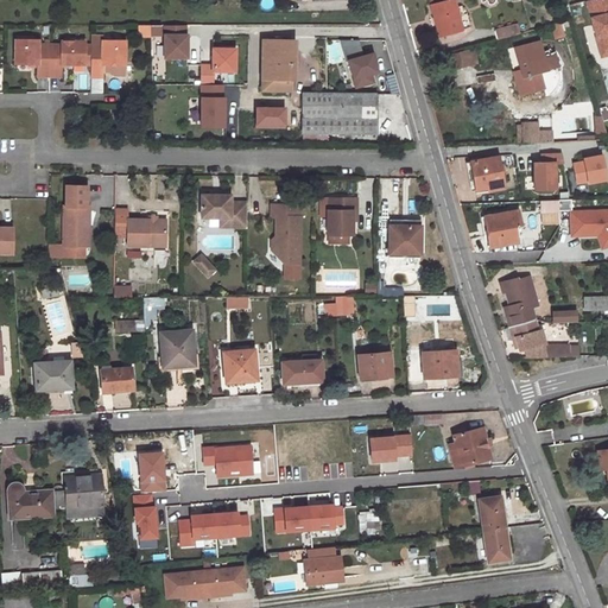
[(428,0),(439,37),(461,30),(453,0),(428,0)]
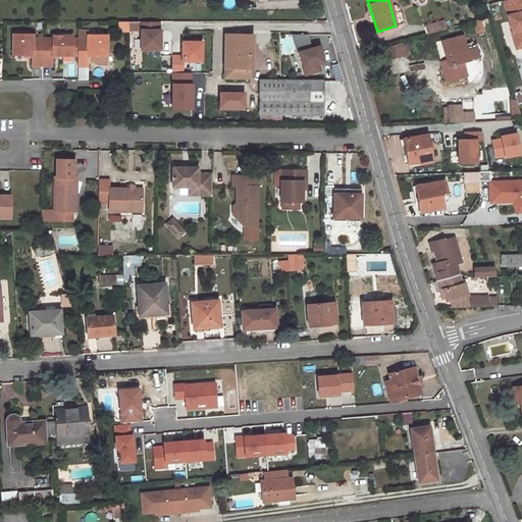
[(521,0),(508,0),(504,1),(515,43),(521,41),(521,0)]
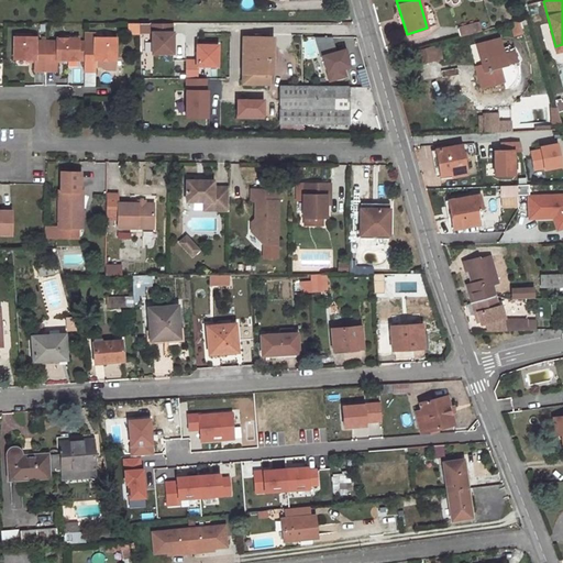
[(510,24),(514,36),(522,35),(519,22),(510,24)]
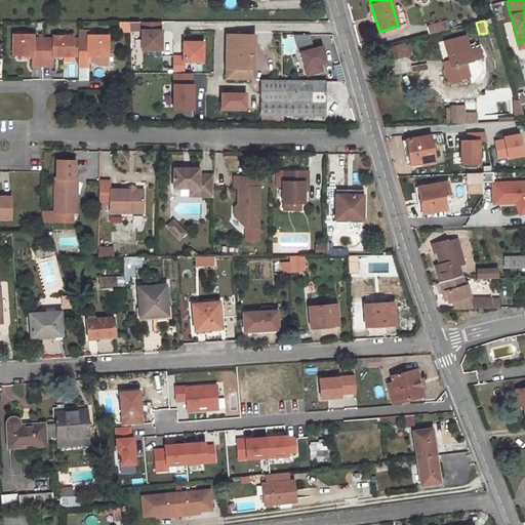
[(117,22),(117,33),(130,33),(130,22),(117,22)]
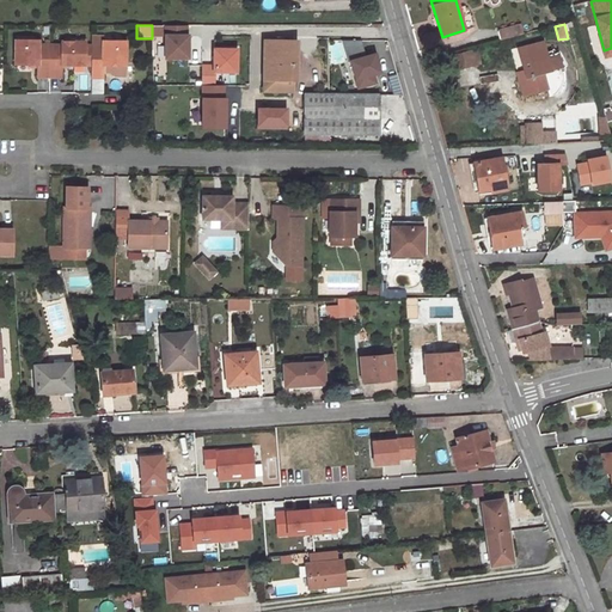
[(187,25),(165,25),(166,59),(189,59),(189,36),(187,36),(187,25)]
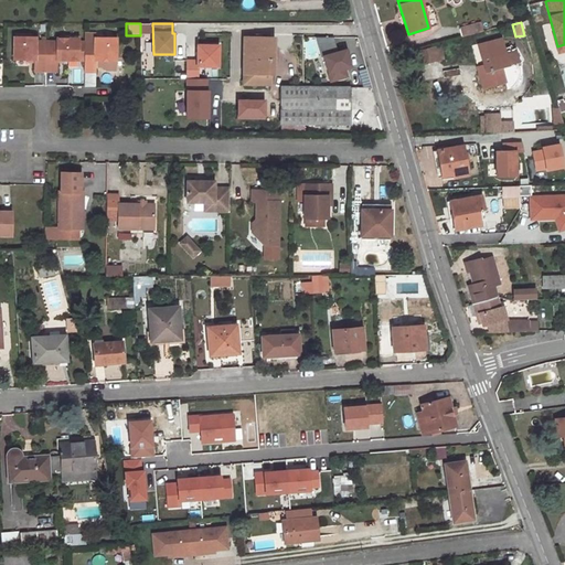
[(478,24),(460,29),(462,38),(480,33),(478,24)]
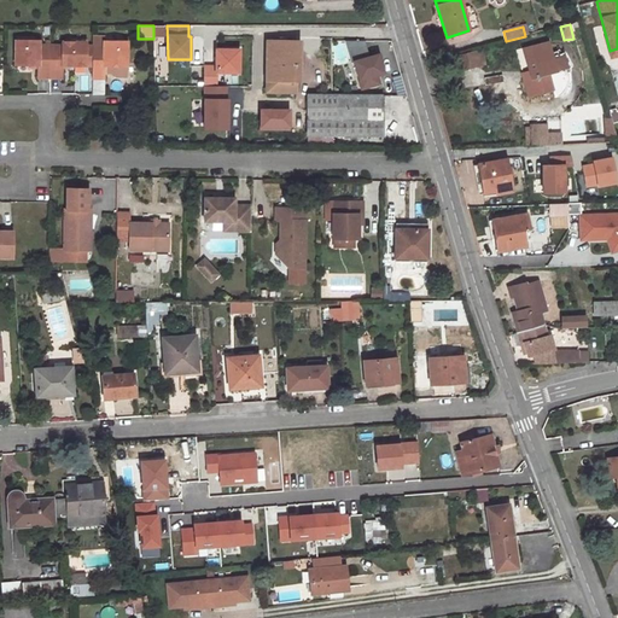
[(348,42),(357,89),(384,85),(378,53),(367,54),(365,39),(348,42)]
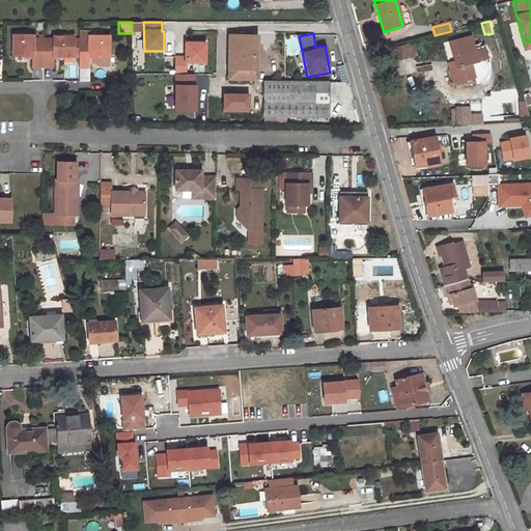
[(35,35),(16,35),(15,56),(34,56),(34,67),(55,67),(55,57),(81,57),(81,67),(91,67),(91,57),(111,57),(111,35),(91,35),(91,40),(76,39),(76,36),(55,36),(55,39),(35,39),(35,35)]
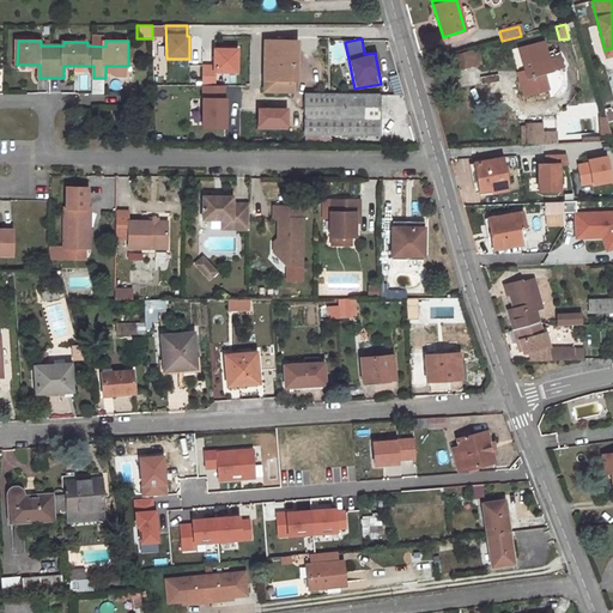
[(296,68),(296,67),(295,67),(295,41),(265,41),(263,80),(293,80),(293,68),(296,68)]
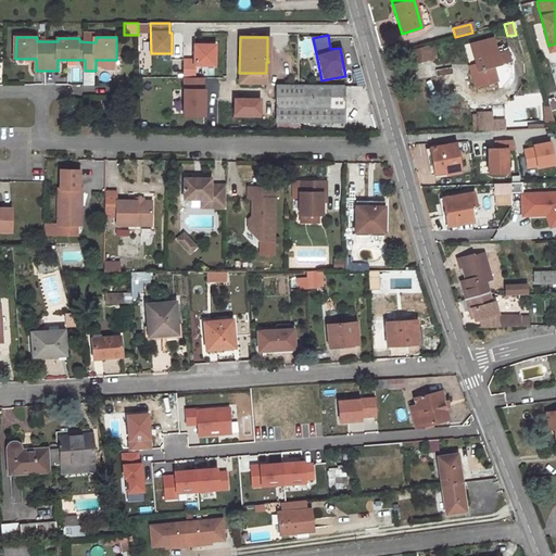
[(493,38),(470,43),(476,63),(469,65),(475,87),(497,81),(493,66),(500,65),(493,38)]
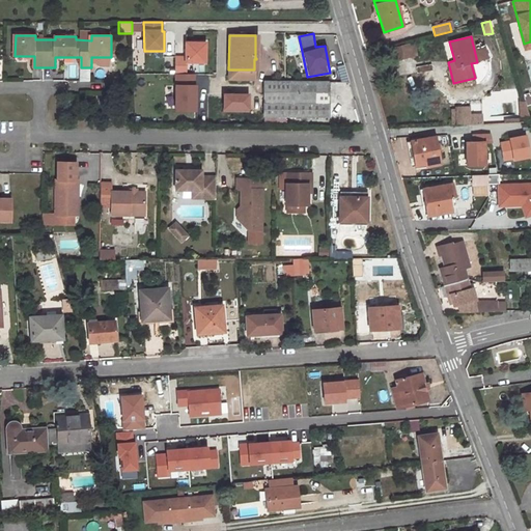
[(415,40),(388,48),(391,60),(418,54),(415,40)]
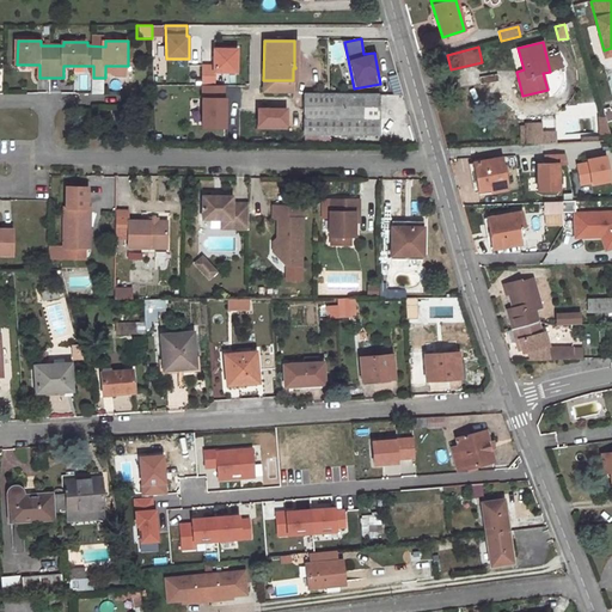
[(202,66),(202,86),(214,86),(214,72),(237,72),(237,49),(214,49),(214,67),(202,66)]
